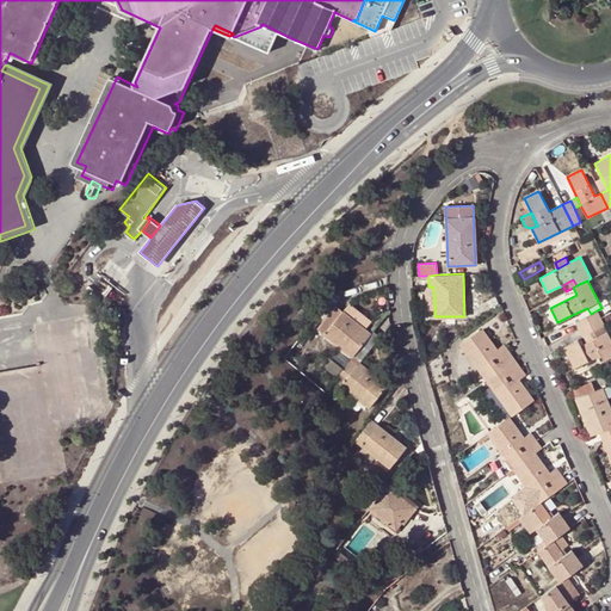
[(337,306),(318,328),(352,357),(371,333),(365,328),(344,312),(337,306)]
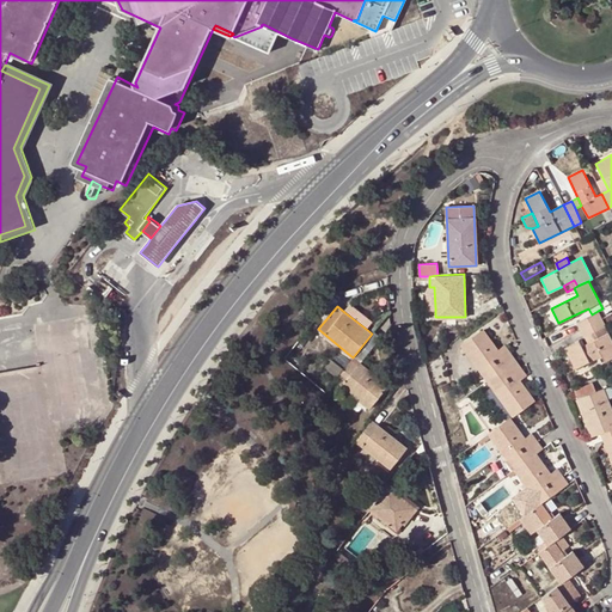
[(576,323),(592,314),(588,308),(568,318),(571,325),(576,323)]
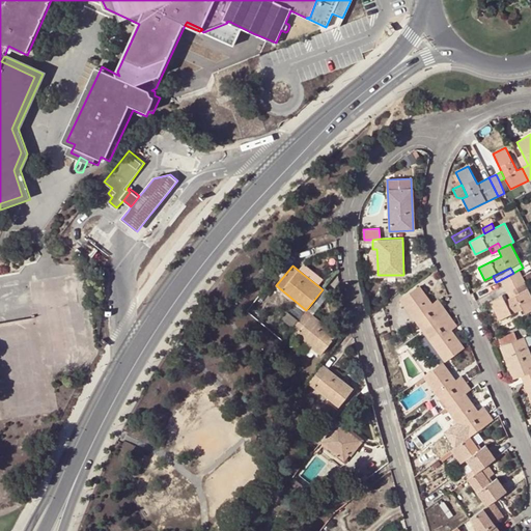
[(522,276),(519,270),(513,273),(500,280),(503,286),(522,276)]
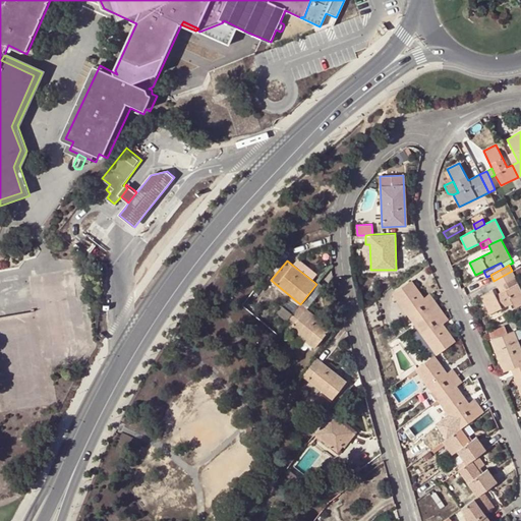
[(515,307),(520,304),(520,288),(512,271),(494,281),(497,287),(504,284),(506,290),(496,294),(493,290),(481,296),(489,313),(512,302),(515,307)]
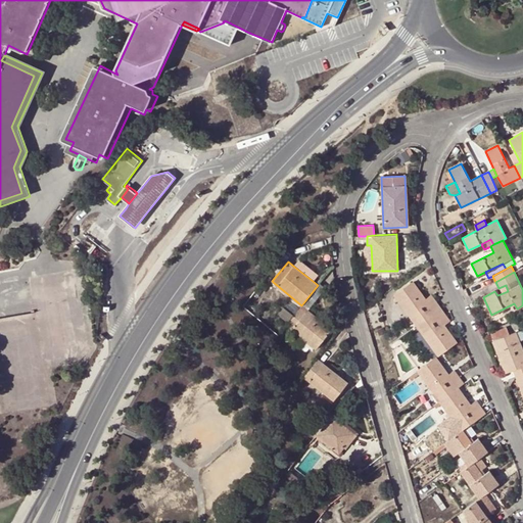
[(417,324),(440,306),(431,294),(424,299),(412,282),(395,294),(417,324)]
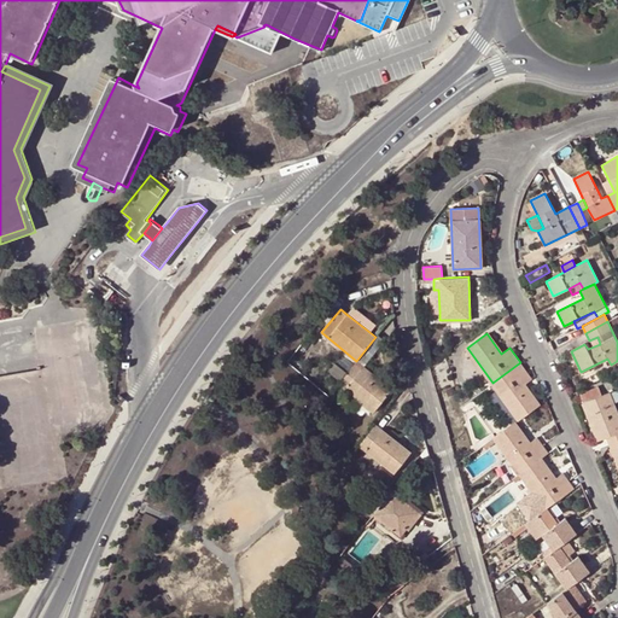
[(524,384),(531,378),(520,362),(493,383),(518,419),(538,404),(524,384)]
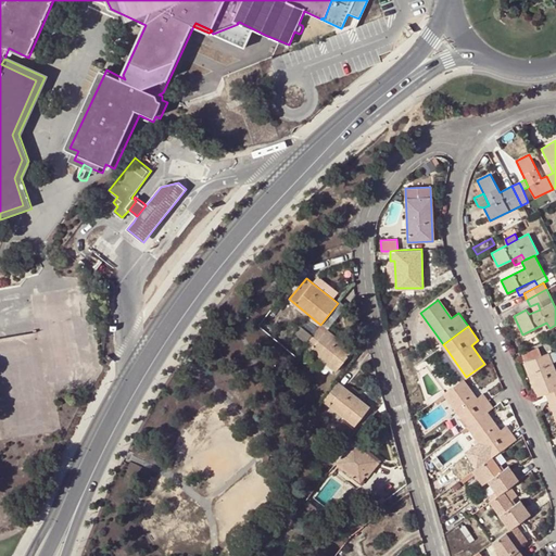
[(301,327),(295,333),(307,342),(313,336),(301,327)]
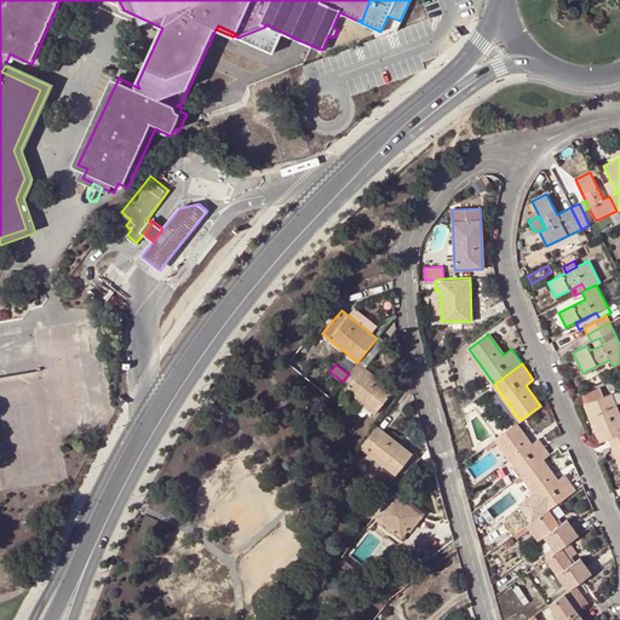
[(394,390),(365,367),(362,371),(356,365),(349,374),(343,382),(349,388),(346,391),(375,413),(394,390)]
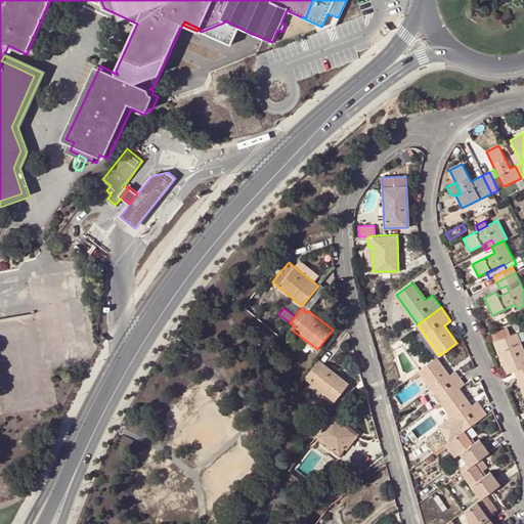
[(508,374),(515,370),(518,377),(523,374),(523,353),(516,333),(510,335),(507,328),(492,334),(508,374)]
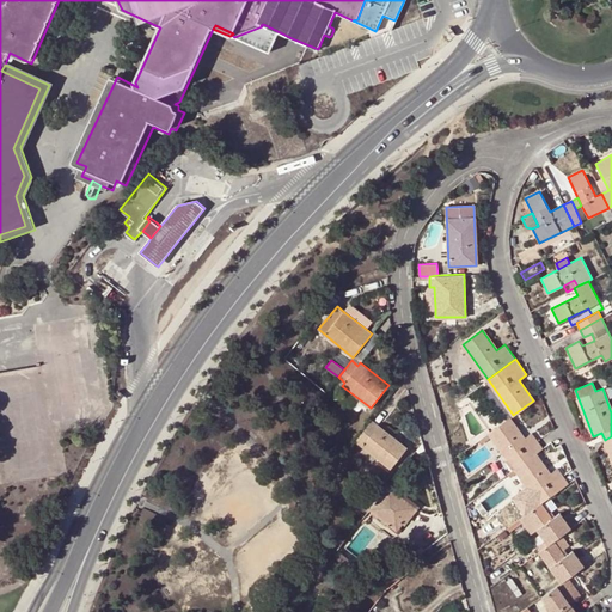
[(489,432),(493,436),(516,470),(536,456),(533,452),(542,446),(531,433),(524,438),(509,418),(496,428),(489,432)]
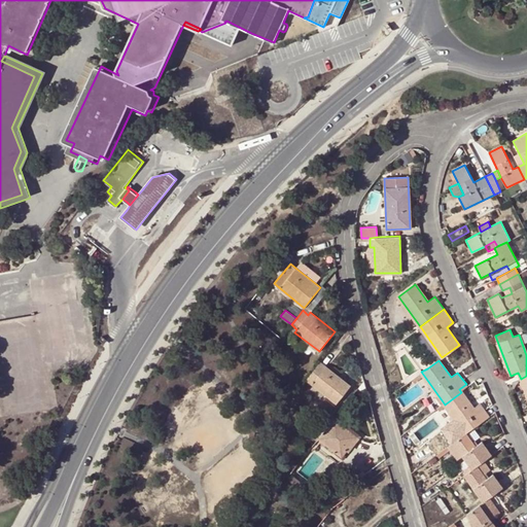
[(306,379),(325,393),(327,391),(339,399),(350,385),(320,361),(306,379)]
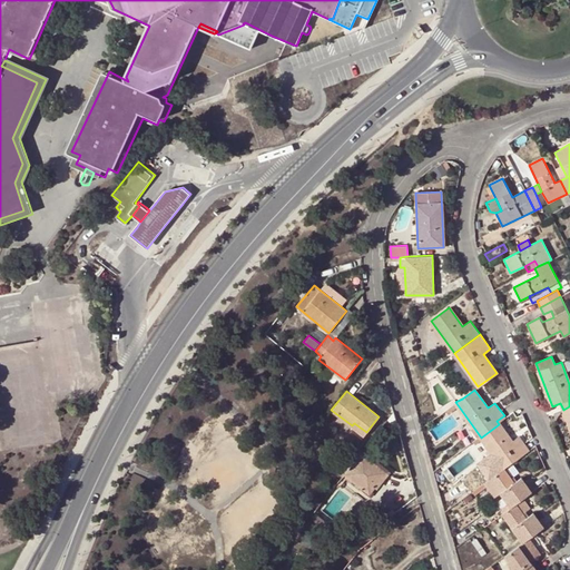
[(448,413),(459,406),(455,402),(445,410),(448,413)]
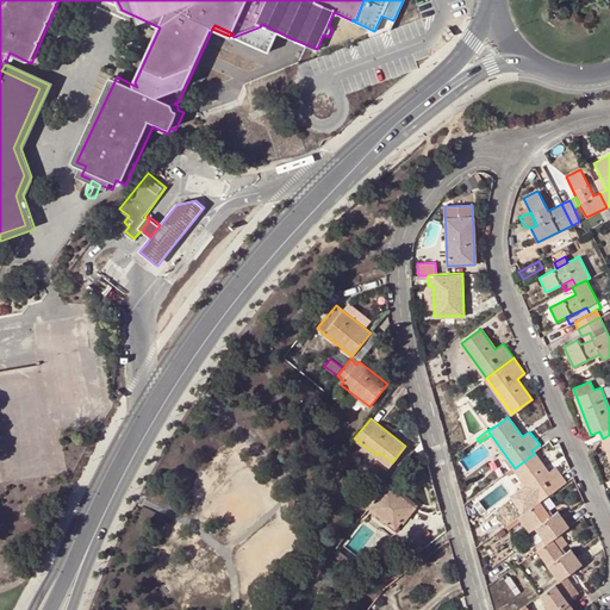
[(392,462),(379,453),(377,455),(388,466),(392,462)]
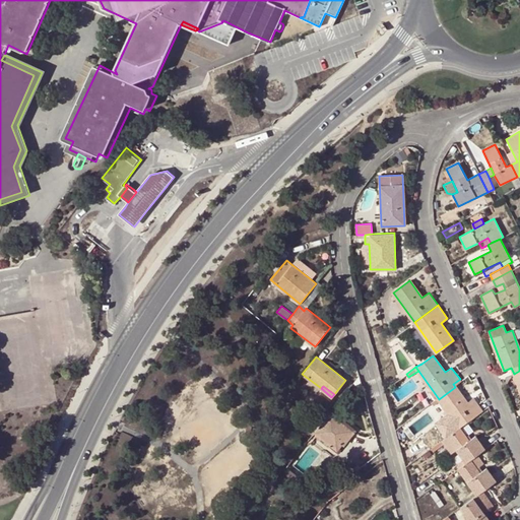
[(472,399),(467,403),(455,387),(439,399),(441,402),(459,428),(460,428),(481,411),(472,399)]
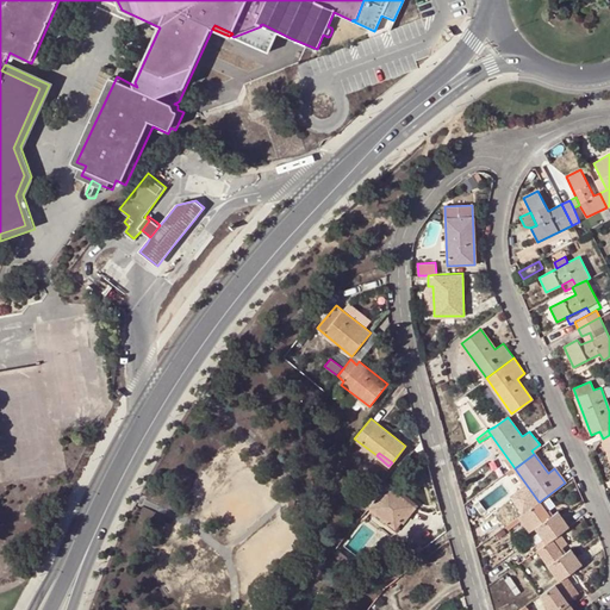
[(387,484),(369,506),(397,527),(415,505),(387,484)]
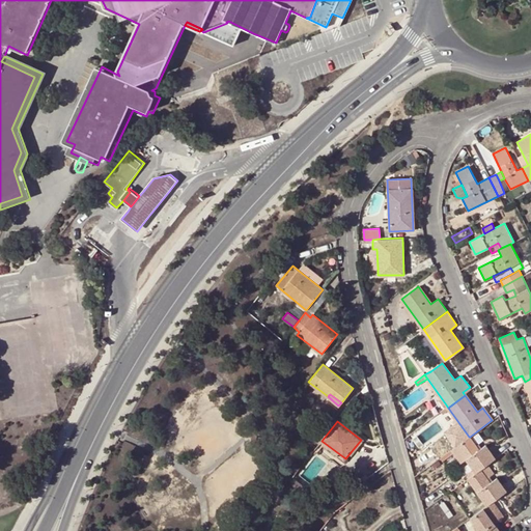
[(469,437),(455,447),(466,460),(475,473),(481,469),(487,464),(495,458),(485,445),(479,449),(470,437),(469,437)]
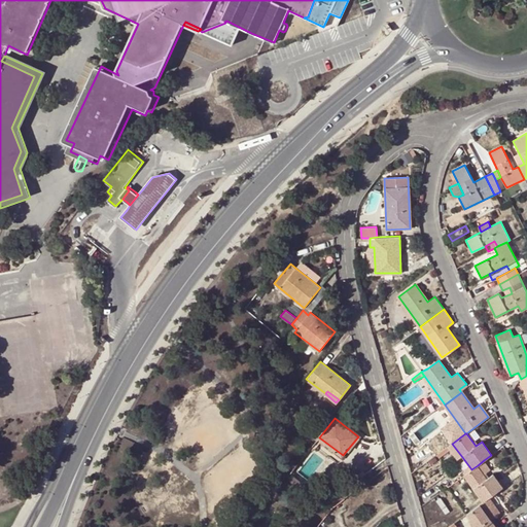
[(321,442),(318,438),(311,447),(315,450),(321,442)]
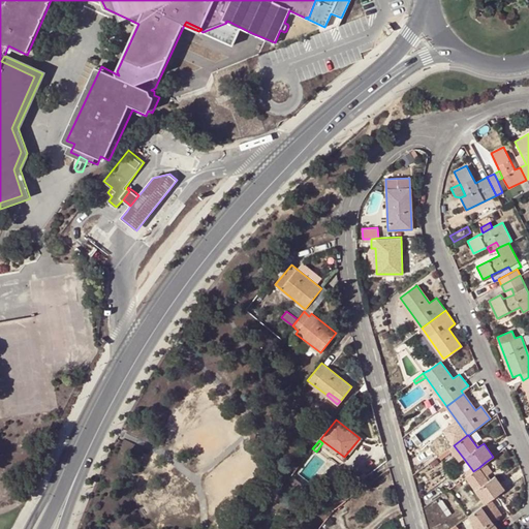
[(464,459),(454,445),(452,446),(449,448),(459,462),(464,459)]
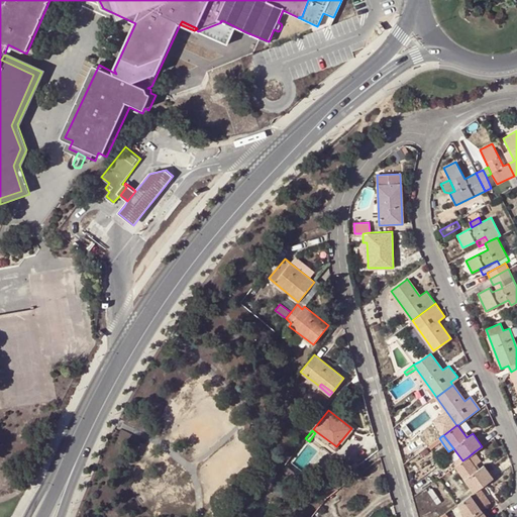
[(478,469),(484,464),(475,451),(469,456),(478,469)]
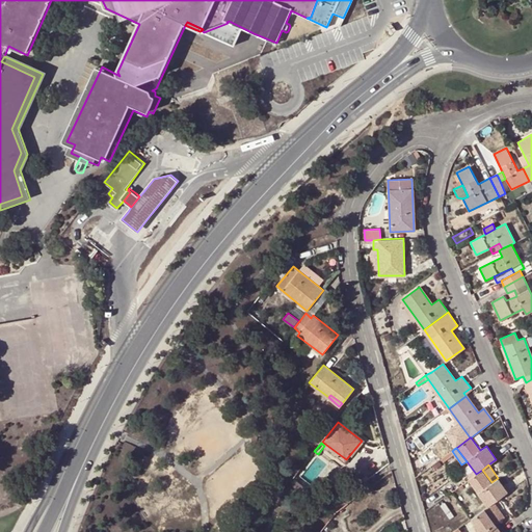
[(494,502),(508,491),(498,478),(491,482),(482,470),(476,474),(468,480),(487,506),(491,504),(494,502)]
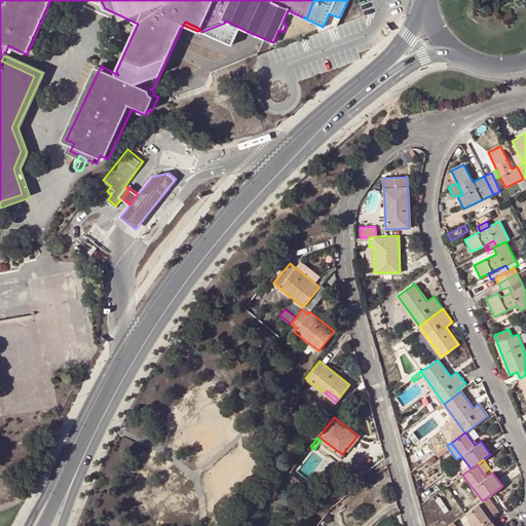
[(340,474),(332,483),(341,490),(350,483),(340,474)]
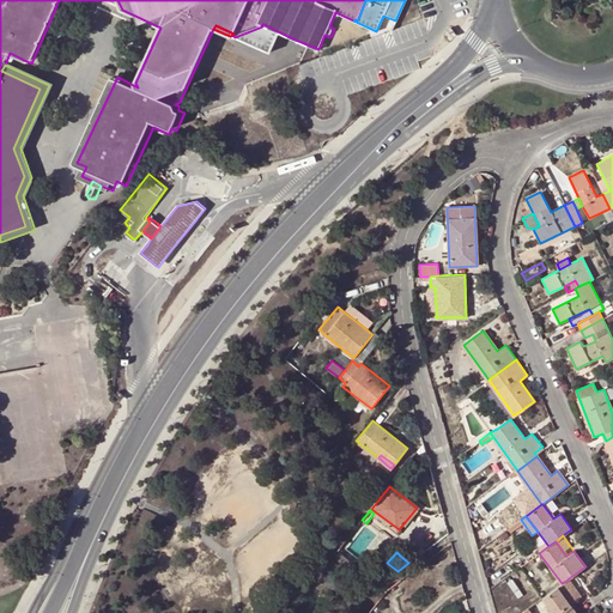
[(577,589),(569,578),(566,581),(562,583),(558,587),(542,598),(553,612),(577,612),(570,604),(578,598),(574,592),(577,589)]
